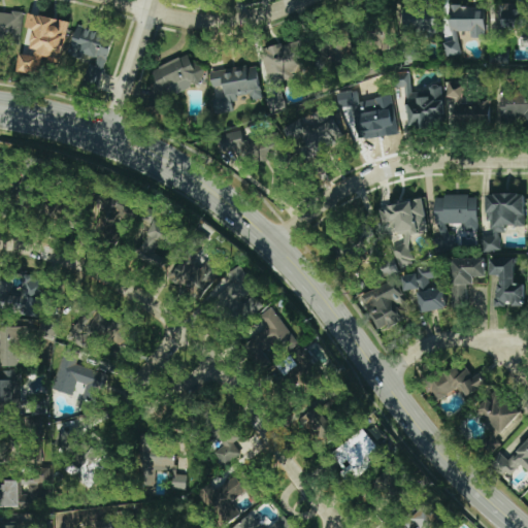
[(494,3),(494,29),(524,30),(525,4),(494,3)]
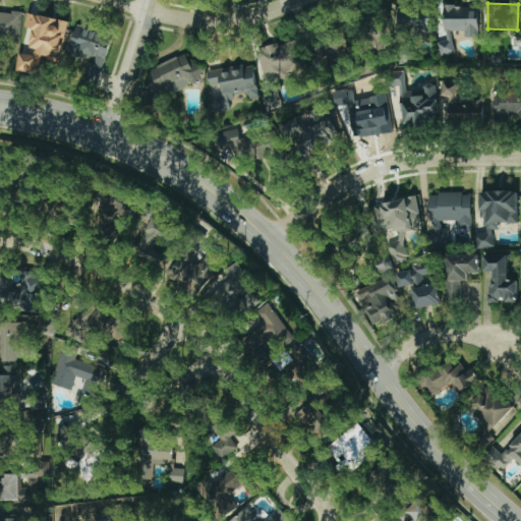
[(452,54),(452,31),(463,31),(463,37),(477,37),(478,6),(445,5),(444,41),(439,41),(439,54),(452,54)]
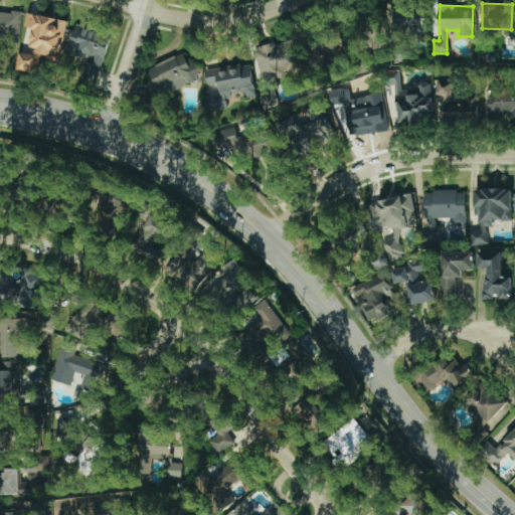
[(428,8),(392,7),(391,32),(427,32),(428,8)]
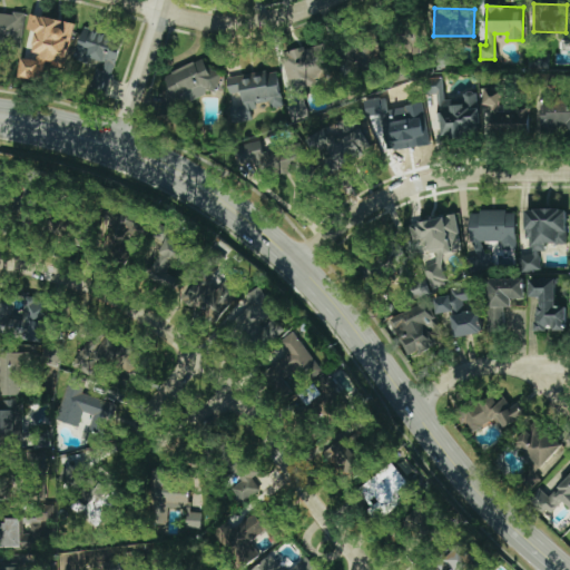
[(22,9),(0,11),(0,39),(26,37),(22,9)]
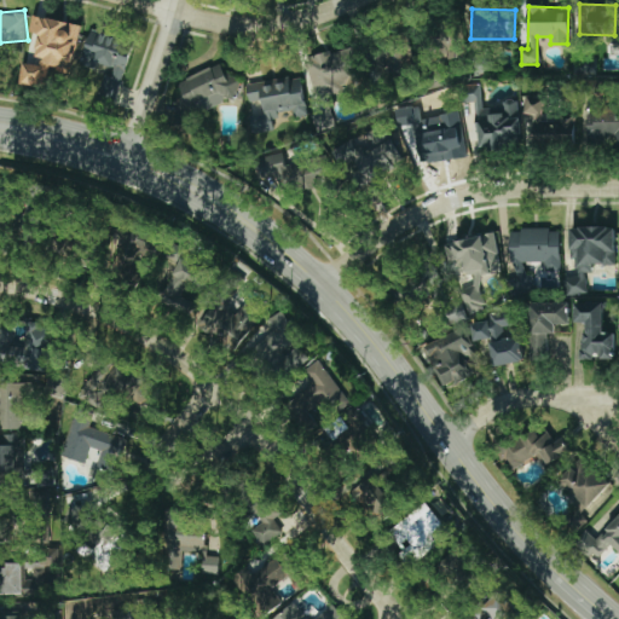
[(81,23),(34,16),(30,32),(41,33),(36,64),(23,63),(19,84),(46,88),(50,67),(73,71),(81,23)]
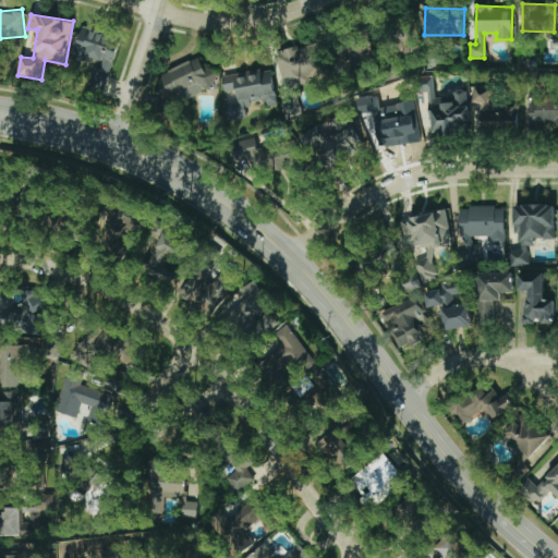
[(119,37),(82,26),(73,59),(87,62),(88,58),(97,60),(89,89),(104,94),(119,37)]
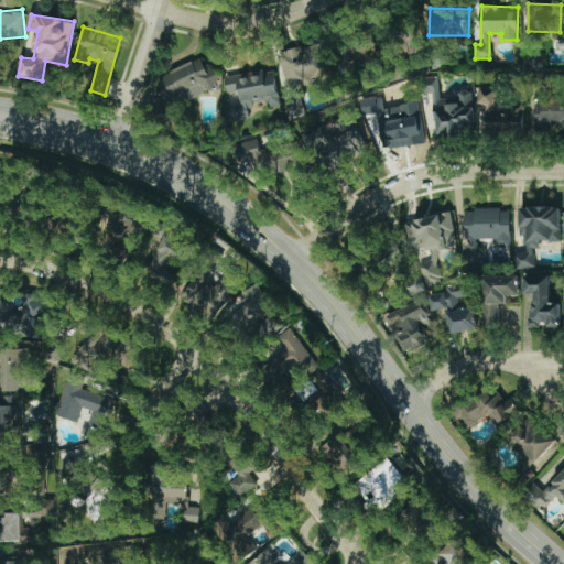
[(288,89),(332,78),(322,41),(278,53),(288,89)]
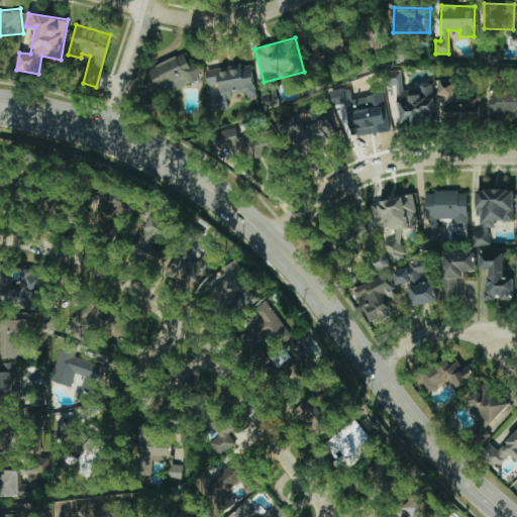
[(314,66),(345,64),(344,39),(312,40),(314,66)]
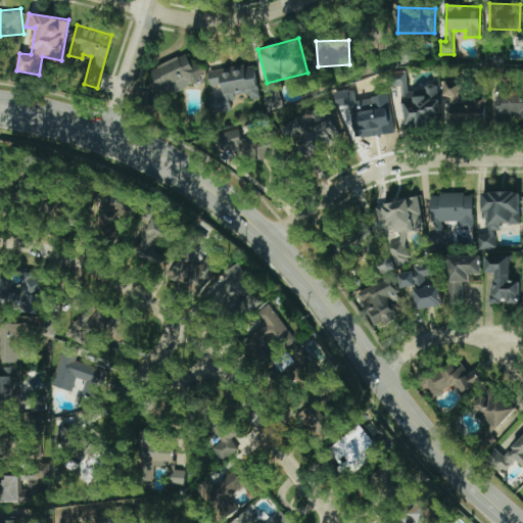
[(484,48),(485,63),(503,62),(502,47),(484,48)]
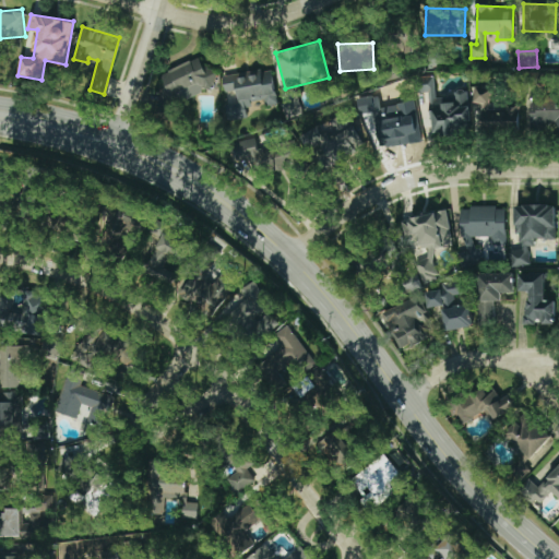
[(217,85),(211,69),(205,72),(200,58),(161,72),(174,104),(202,93),(201,91),(217,85)]
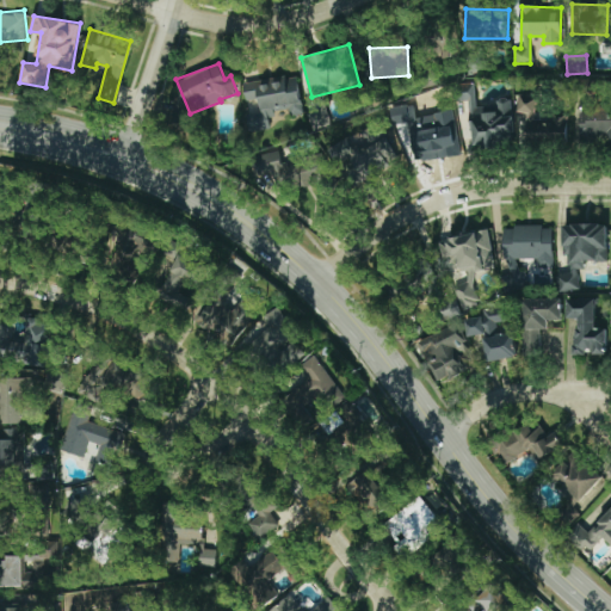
[(242,82),(246,100),(258,98),(260,111),(246,113),(250,131),(270,128),(267,118),(273,117),(273,110),(288,107),(289,116),(302,113),(296,74),(242,82)]
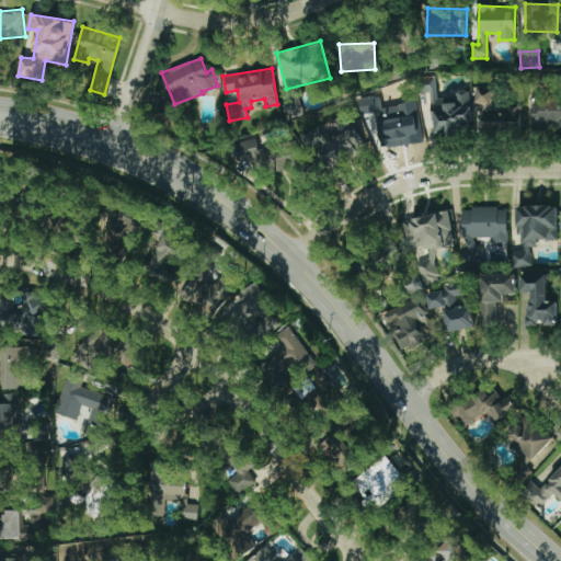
[(435,135),(473,129),(468,90),(454,92),(455,96),(438,99),(435,77),(421,79),(423,93),(428,92),(435,135)]
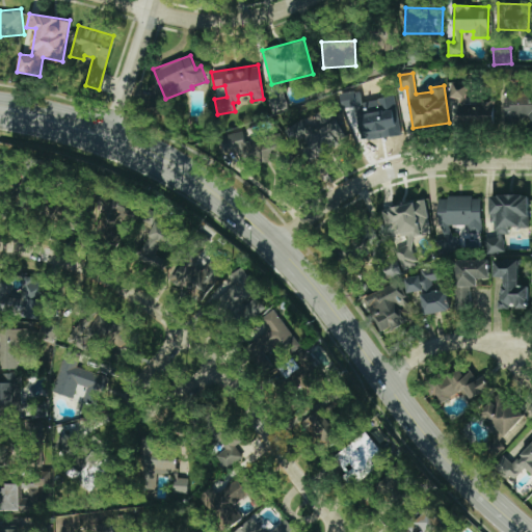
[(466,83),(452,83),(452,123),(493,124),(493,103),(464,102),(466,83)]
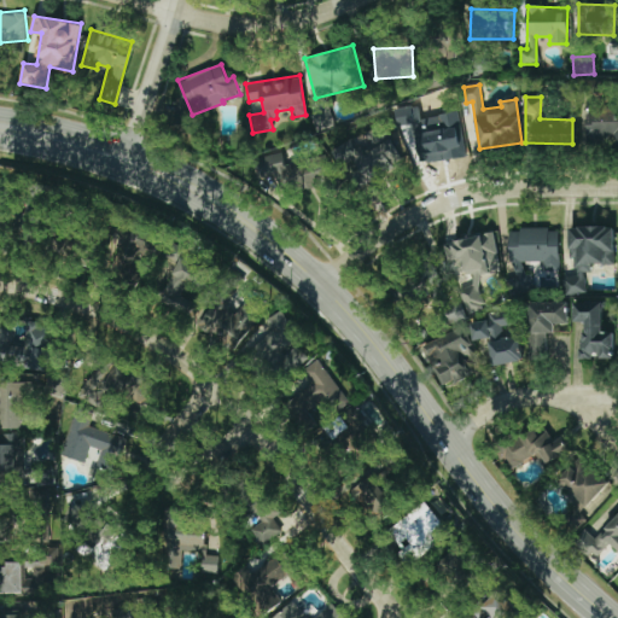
[(617,112),(584,112),(584,139),(611,139),(611,144),(617,144),(617,112)]
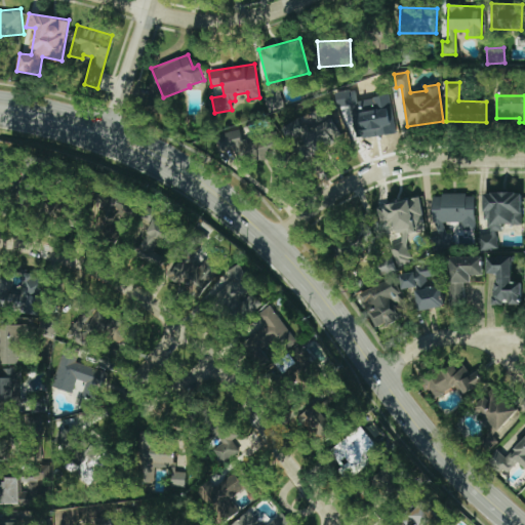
[(282,129),(292,147),(304,139),(311,151),(339,134),(323,105),(307,114),(308,115),(282,129)]
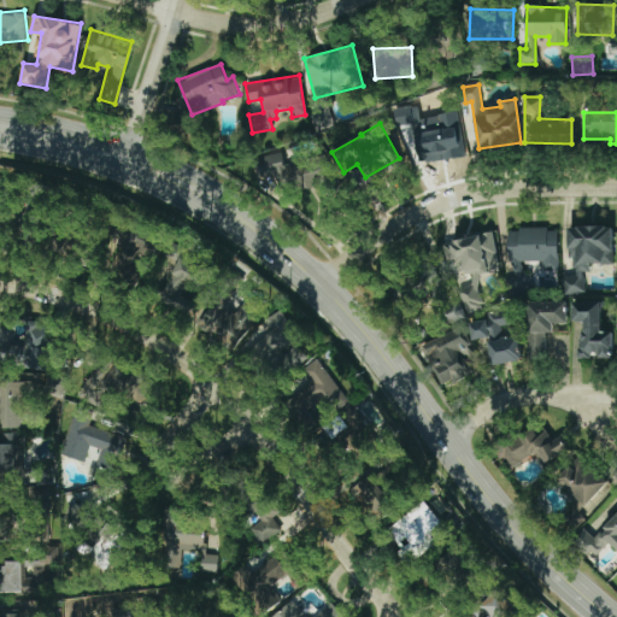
[(570,227),(571,276),(564,276),(565,294),(583,293),(583,266),(613,265),(613,225),(570,227)]
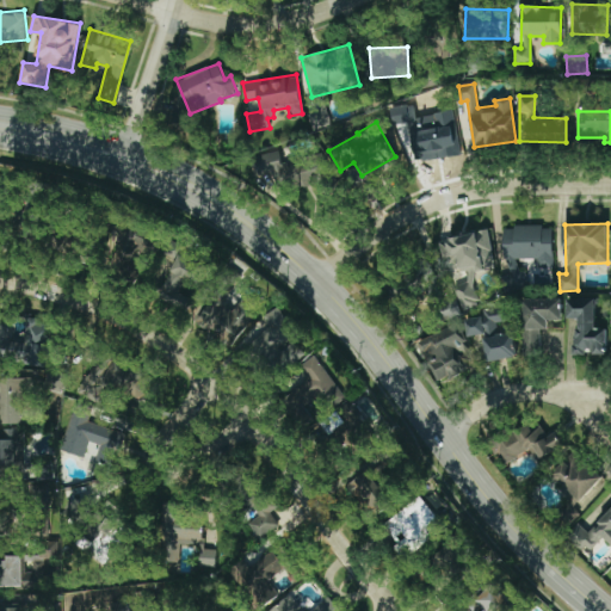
[(551,226),(503,227),(503,259),(537,259),(537,267),(553,267),(551,226)]
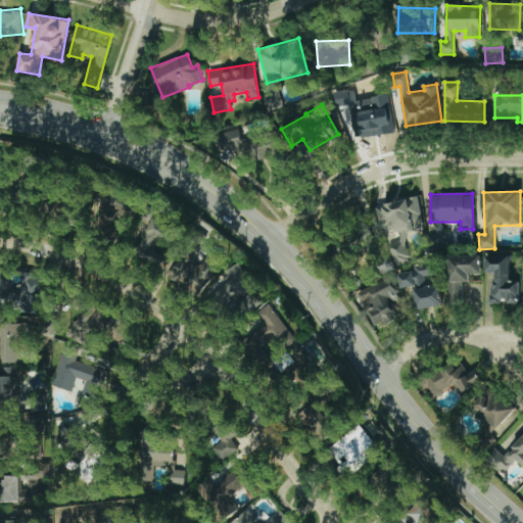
[(113,232),(129,207),(111,196),(96,222),(113,232)]
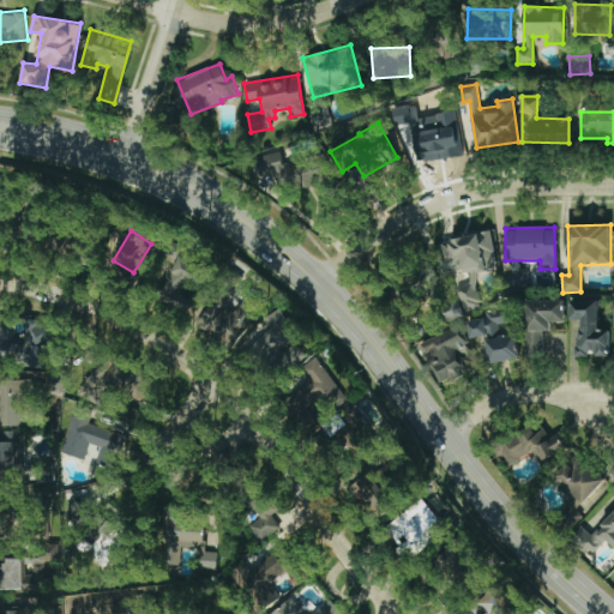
[(498,269),(491,232),(441,240),(445,260),(456,259),(464,309),(481,307),(475,274),(498,269)]
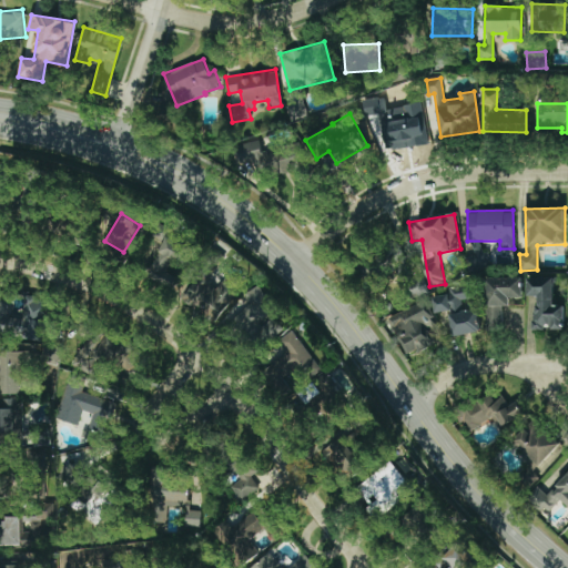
[(170,259),(185,265),(192,247),(164,237),(153,266),(165,271),(170,259)]
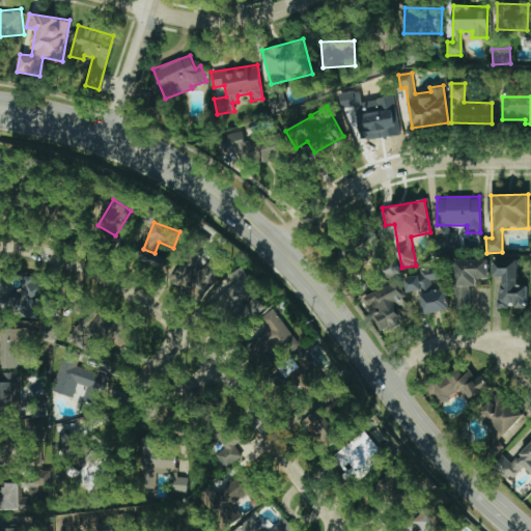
[(201,299),(222,269),(208,259),(203,268),(188,257),(172,279),(201,299)]
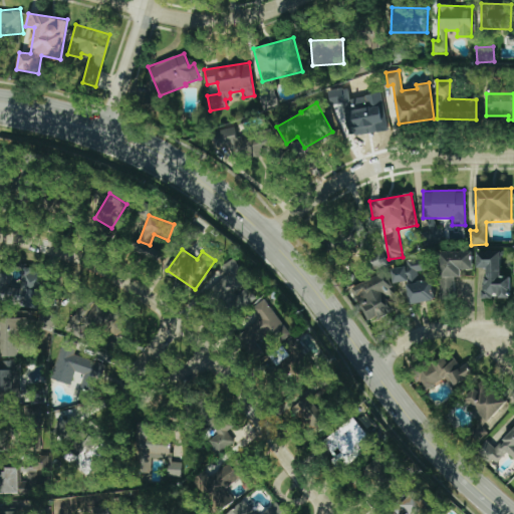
[(472,269),(473,251),(440,250),(439,294),(454,294),(454,276),(460,276),(461,269),(472,269)]
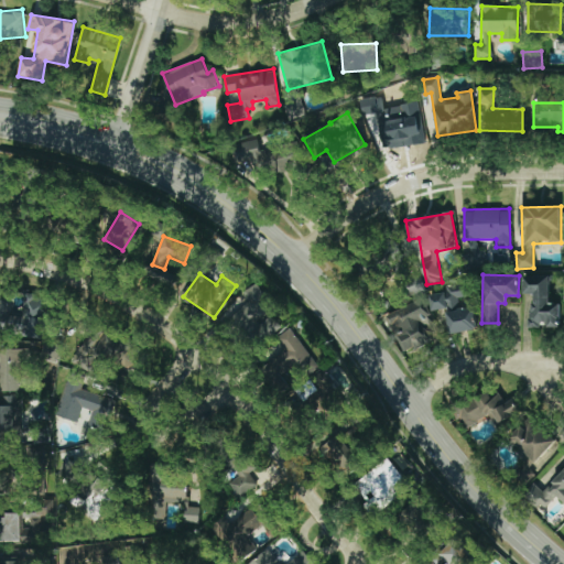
[(560,326),(560,303),(550,303),(550,275),(523,275),(523,294),(530,294),(530,326),(560,326)]
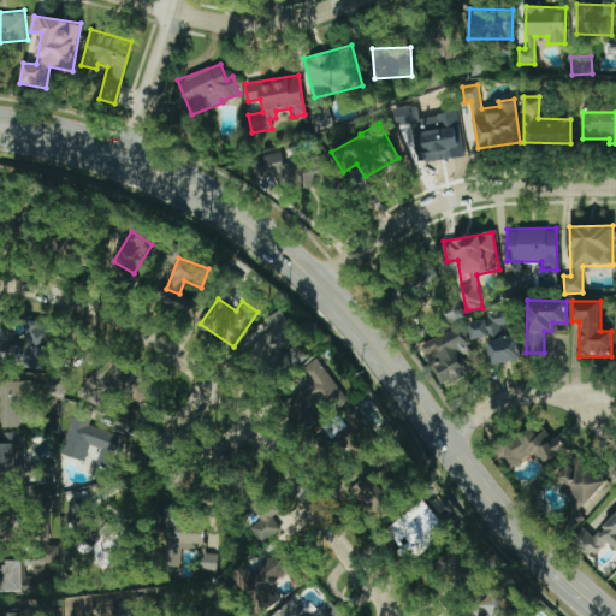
[(520,361),(517,336),(501,337),(499,325),(519,324),(517,306),(487,308),(489,319),(469,321),(471,339),(487,338),(490,363),(520,361)]
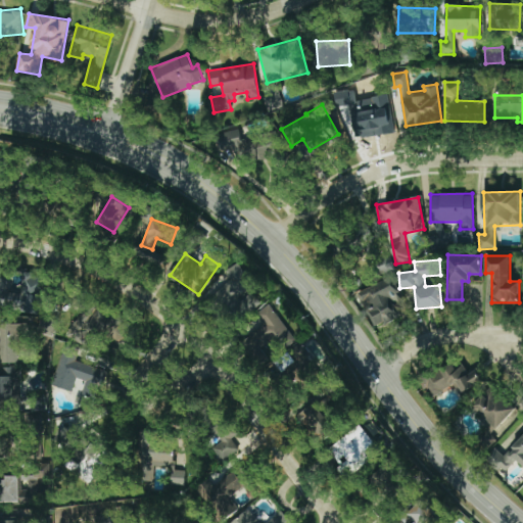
[(254,281),(234,262),(225,273),(230,278),(215,294),(229,308),(254,281)]
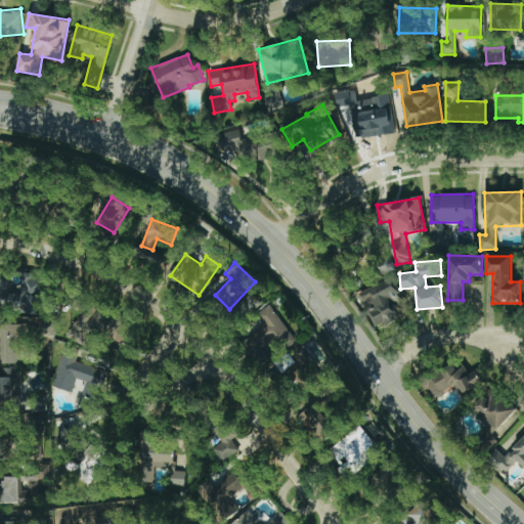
[(361,291),(376,326),(399,317),(394,304),(402,301),(393,277),(361,291)]
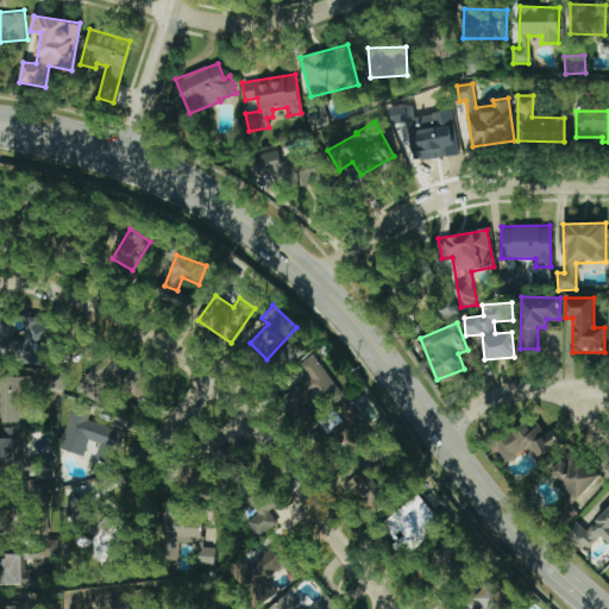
[(54,343),(30,341),(29,364),(52,364),(54,343)]
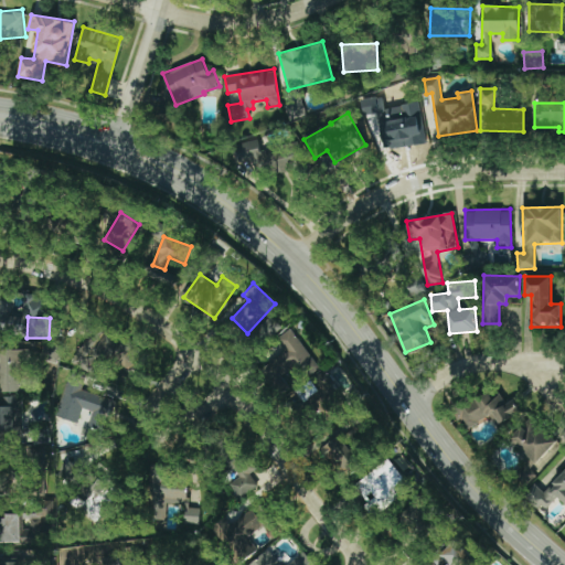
[(281,328),(273,317),(251,333),(259,344),(281,328)]
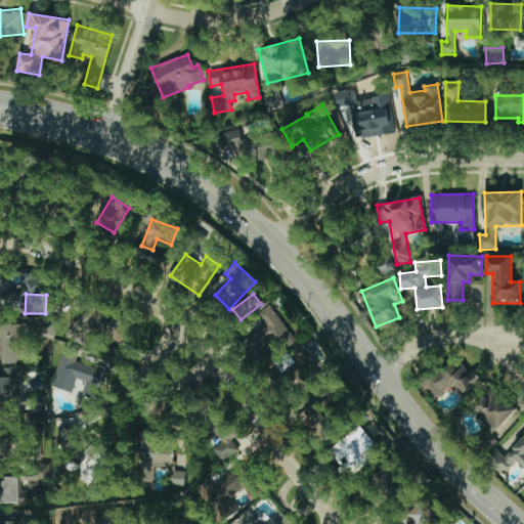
[(136,332),(87,301),(67,335),(81,344),(91,328),(125,349),(136,332)]
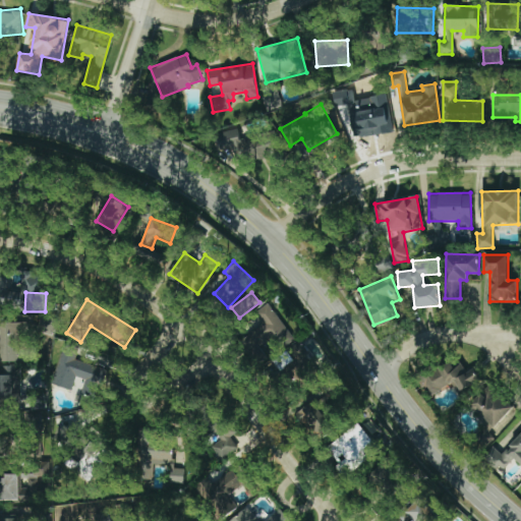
[(255,328),(245,336),(257,352),(287,330),(268,302),(247,317),(255,328)]
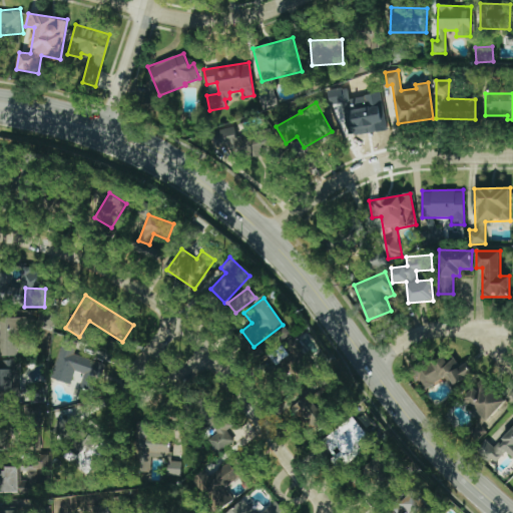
[(54,314),(39,312),(37,327),(51,330),(54,314)]
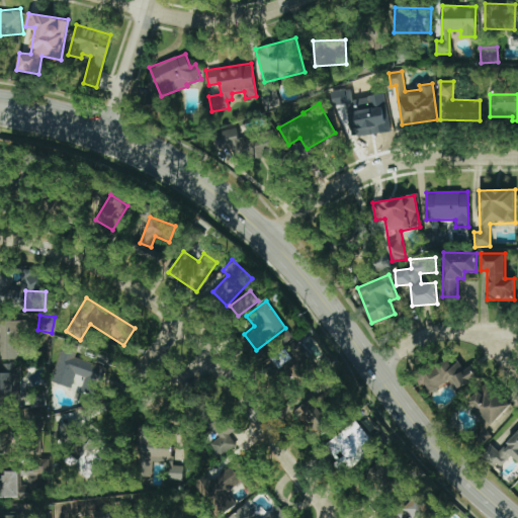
[(104,365),(71,355),(74,344),(63,341),(51,381),(71,387),(75,374),(84,377),(80,391),(96,396),(104,365)]
